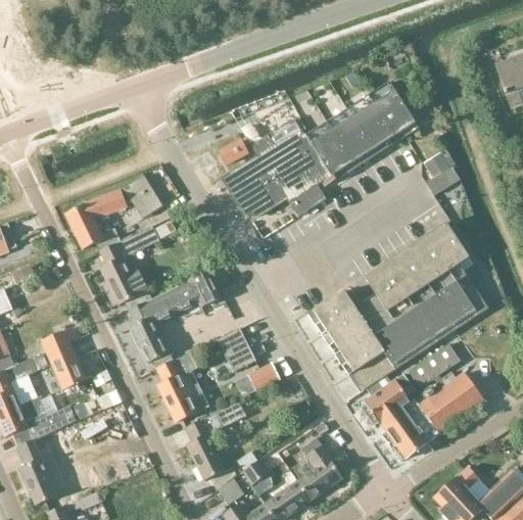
[(522,103),(518,89),(522,87),(522,55),(495,64),(510,107),(522,103)]
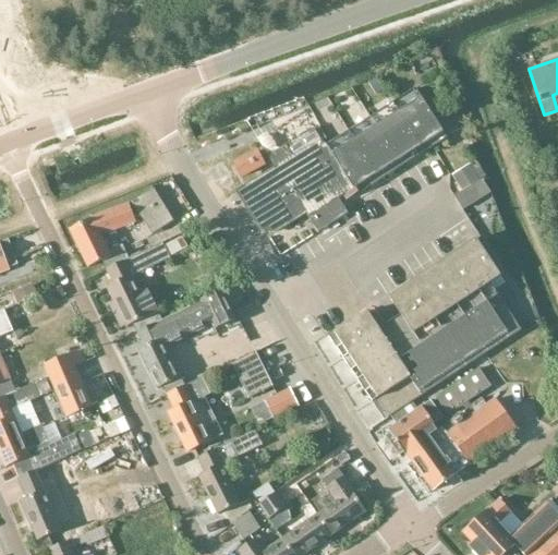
[(376,76),(368,81),(375,92),(381,88),(376,76)]
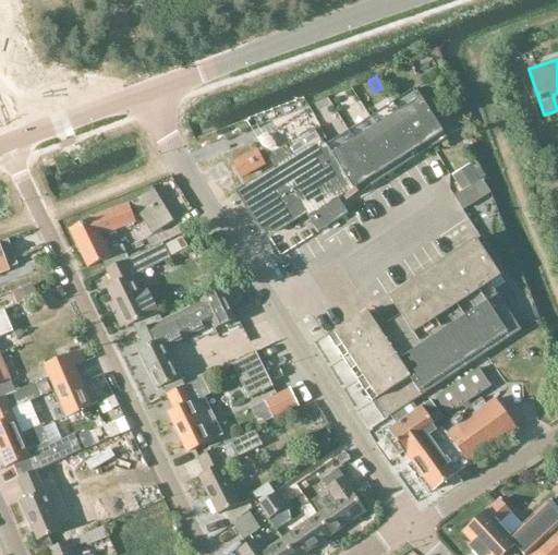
[(275,166),(235,189),(261,230),(274,232),(307,212),(310,215),(308,215),(318,230),(348,212),(338,196),(353,186),(360,183),(363,189),(378,179),(402,164),(399,158),(420,145),(423,152),(448,136),(459,129),(447,111),(436,118),(423,96),(416,85),(391,101),(398,111),(332,153),(326,142),(325,141),(323,143),(323,142),(315,127),(277,147),(267,131),(257,136),(266,153),(268,153),(275,166)]
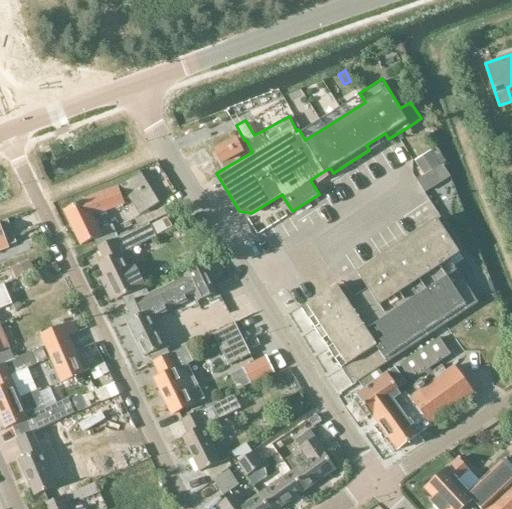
[(417,97),(410,102),(421,118),(425,115),(417,97)]
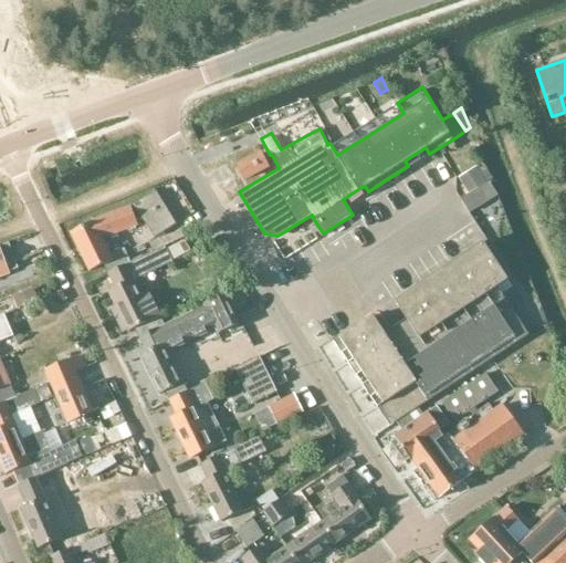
[(261,150),(238,163),(245,177),(268,165),(261,150)]
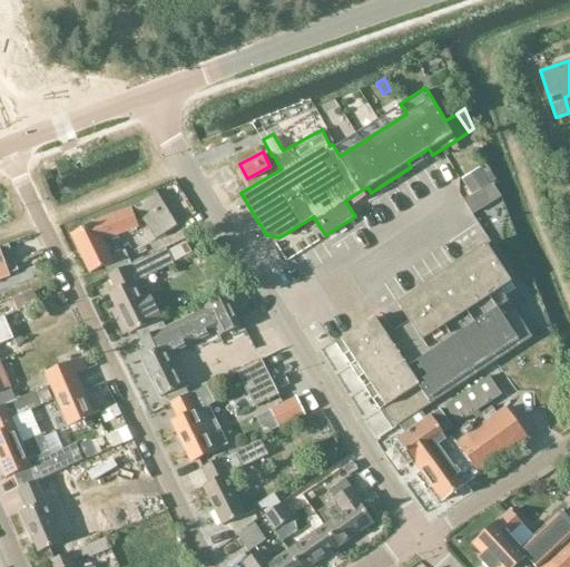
[(479,165),(461,176),(472,193),(489,182),(479,165)]
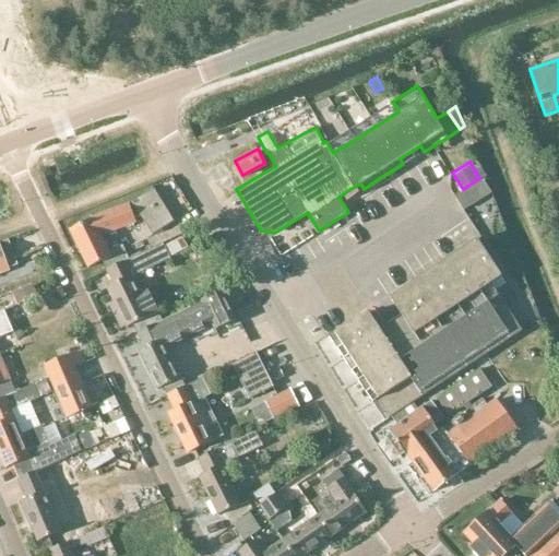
[(104,259),(107,267),(129,257),(123,244),(109,250),(102,233),(137,220),(135,216),(141,214),(153,232),(175,220),(154,187),(130,202),(129,201),(92,215),(93,217),(71,227),(88,265),(104,259)]
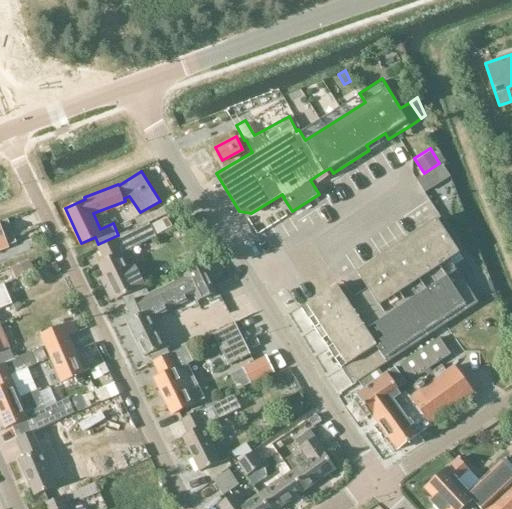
[(424,173),(417,178),(424,190),(432,185),(424,173)]
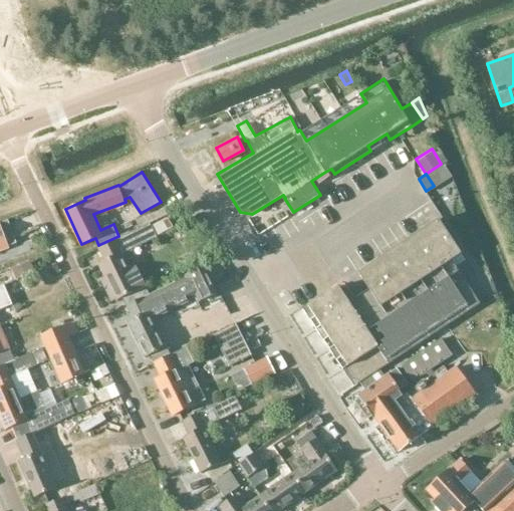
[(303,309),(342,367),(346,365),(358,382),(360,381),(379,368),(415,344),(437,330),(480,301),(452,259),(462,252),(439,218),(359,272),(370,288),(355,298),(343,282),(303,309)]
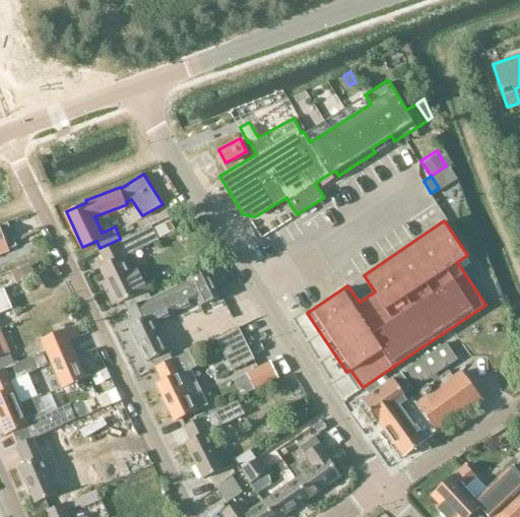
[(0,252),(9,249),(8,247),(15,244),(7,222),(0,225),(0,224),(0,252)]
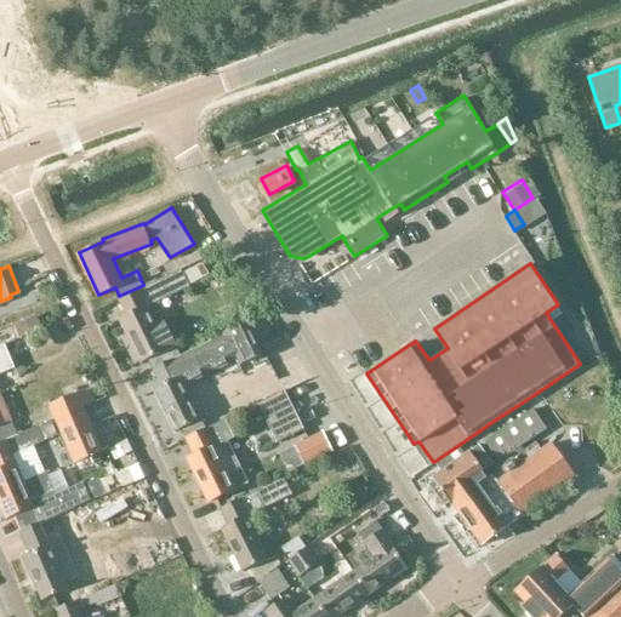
[(182,267),(143,285),(119,296),(127,313),(120,316),(134,343),(129,346),(136,361),(141,359),(142,360),(148,356),(154,367),(181,354),(165,318),(154,324),(149,315),(163,308),(159,300),(189,285),(182,267)]
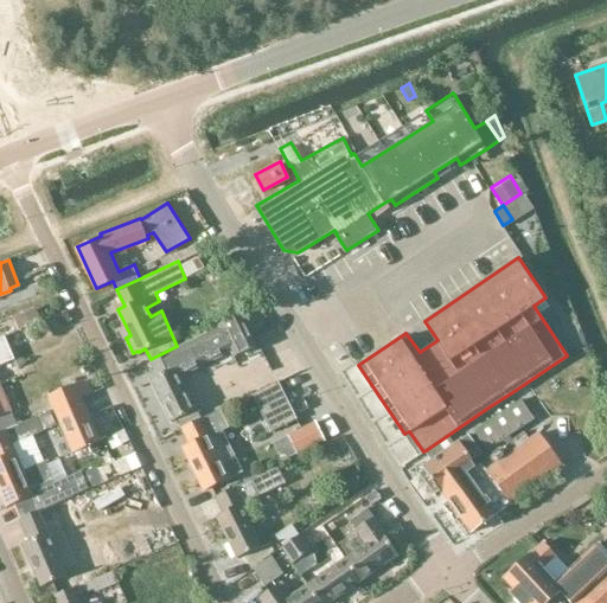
[(34,308),(16,315),(20,327),(39,319),(34,308)]
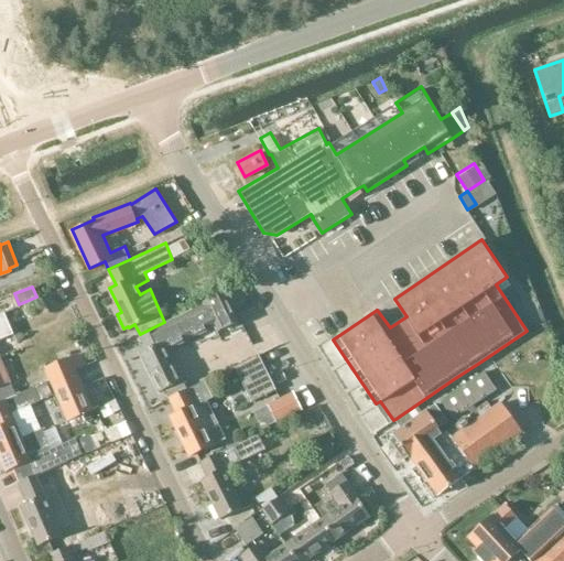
[(188,310),(164,322),(140,334),(147,347),(140,351),(160,391),(165,388),(170,397),(187,388),(183,379),(182,380),(162,341),(180,333),(181,335),(210,320),(217,331),(239,320),(224,291),(188,310)]
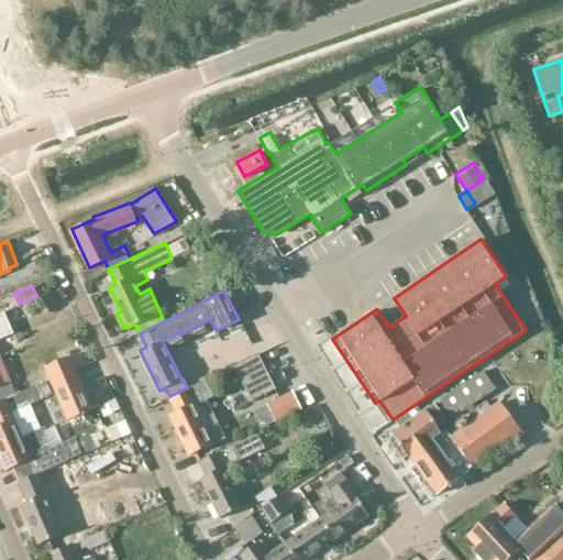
[(0,338),(14,332),(4,310),(1,313),(0,313),(0,399),(17,394),(2,361),(0,360),(0,338)]
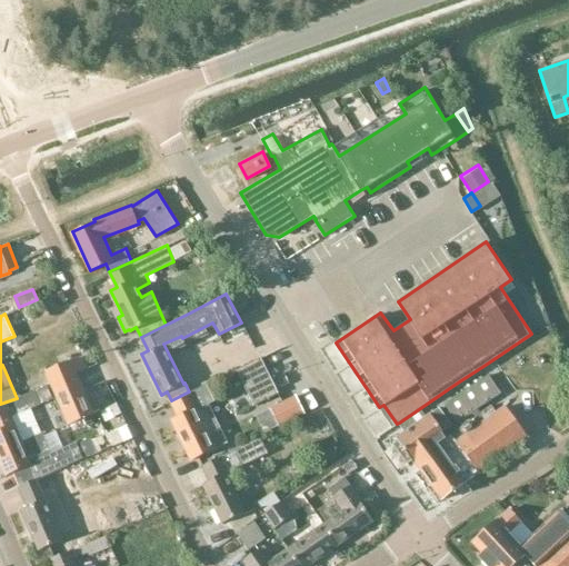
[(47,369),(52,383),(77,373),(88,366),(82,354),(47,369)]
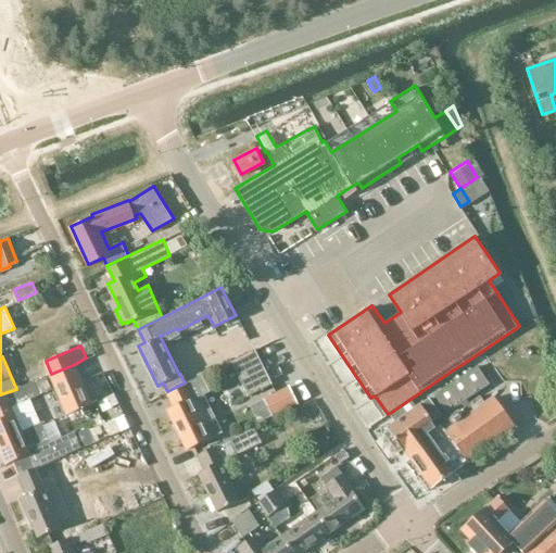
[(255,348),(251,350),(231,360),(241,376),(249,394),(273,384),(255,348)]
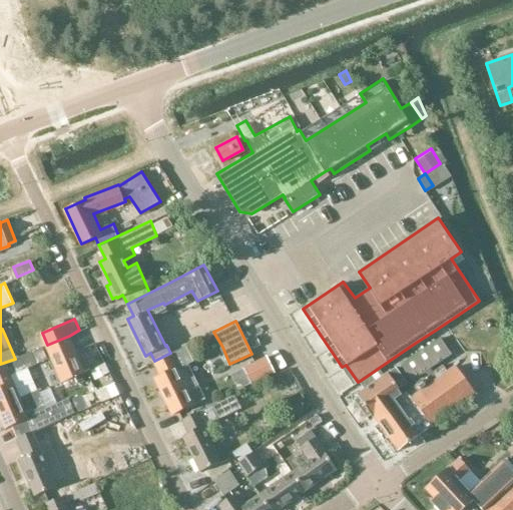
[(69,336),(47,345),(62,382),(84,372),(69,336)]
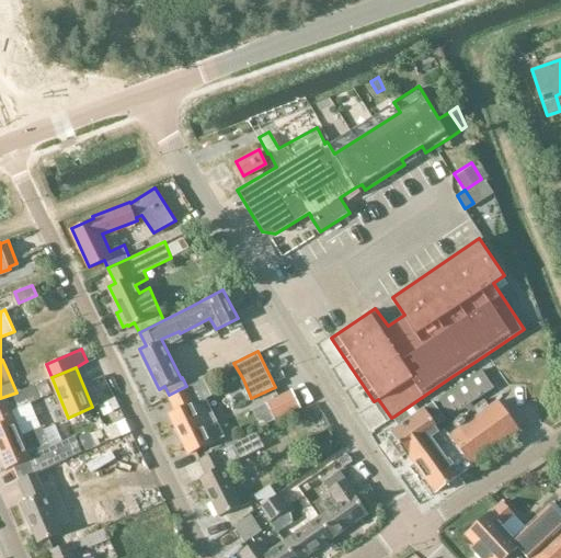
[(449,416),(470,402),(494,386),(481,368),(457,384),(437,398),(449,416)]
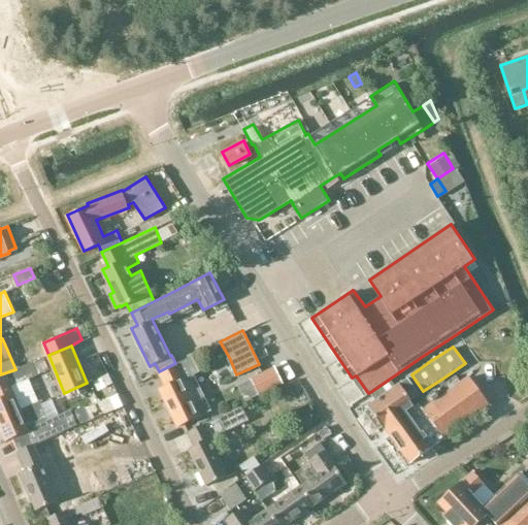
[(40,358),(15,369),(0,374),(0,424),(6,439),(13,436),(19,450),(36,443),(47,437),(63,430),(77,424),(72,411),(71,408),(59,415),(48,420),(42,407),(30,378),(45,370),(40,358)]
